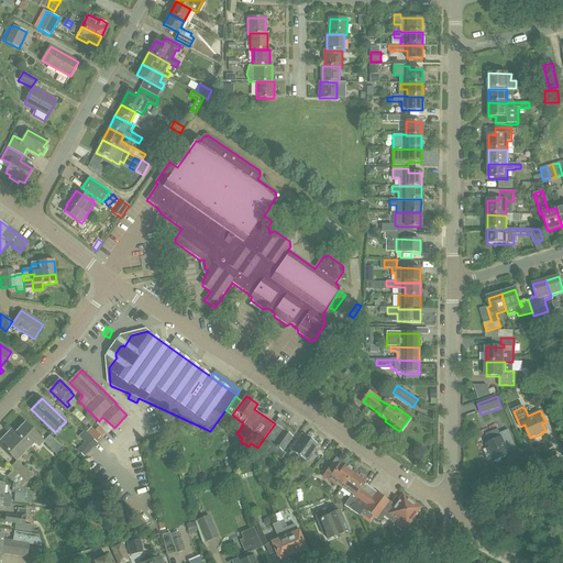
[(163,419),(166,427),(174,424),(170,416),(163,419)]
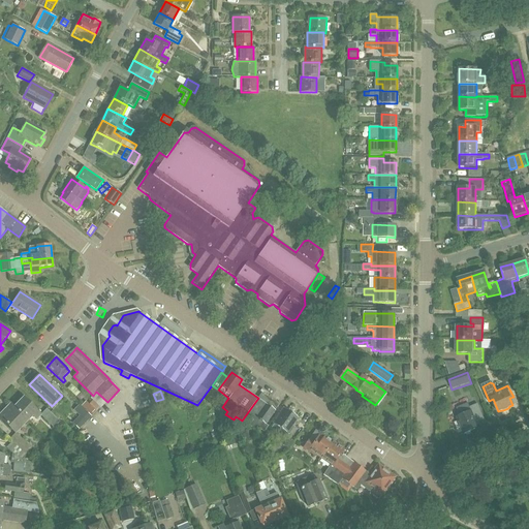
[(258,398),(242,421),(248,425),(255,430),(257,428),(263,432),(268,426),(266,425),(275,411),(275,410),(278,405),(261,393),(258,398)]
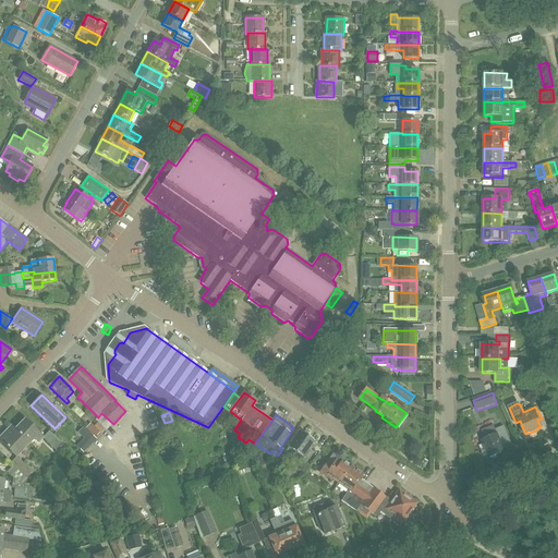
[(25,419),(15,428),(29,443),(35,438),(39,441),(43,438),(44,437),(25,419)]
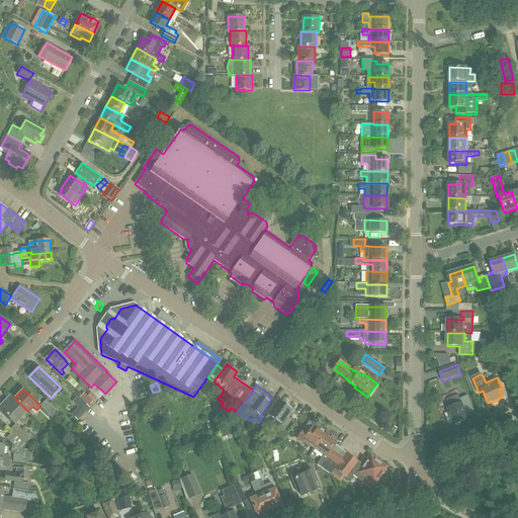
[(274,389),(270,395),(284,403),(288,397),(274,389)]
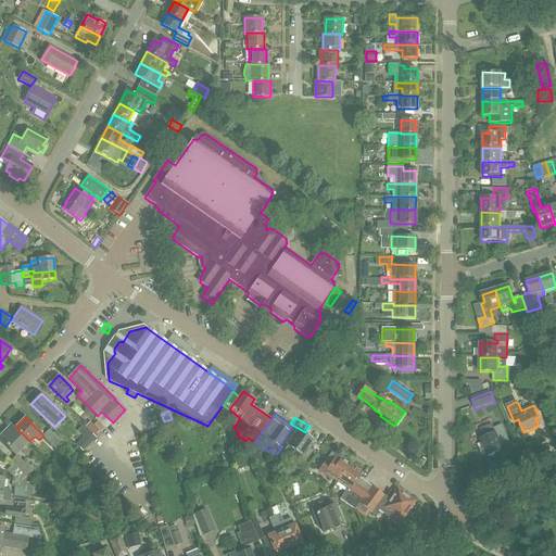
[(90,421),(85,427),(89,431),(96,438),(101,432),(105,427),(99,420),(93,425),(90,421)]
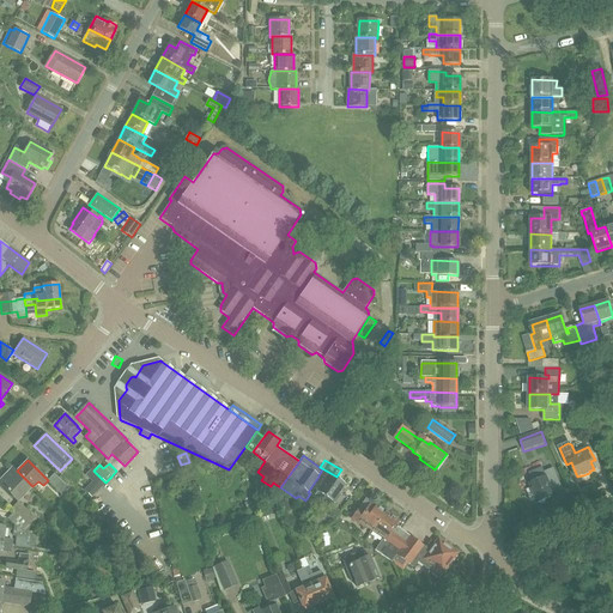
[(18,502),(32,486),(17,471),(13,468),(0,481),(0,484),(18,502)]
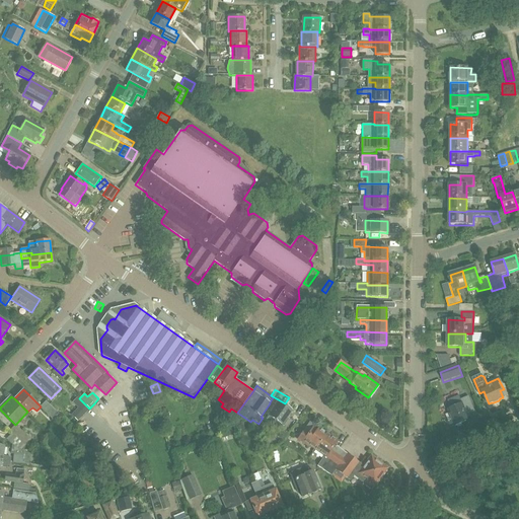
[(463,424),(469,421),(468,419),(476,415),(468,396),(460,400),(458,396),(447,400),(451,409),(448,410),(455,426),(457,425),(458,427),(463,424)]
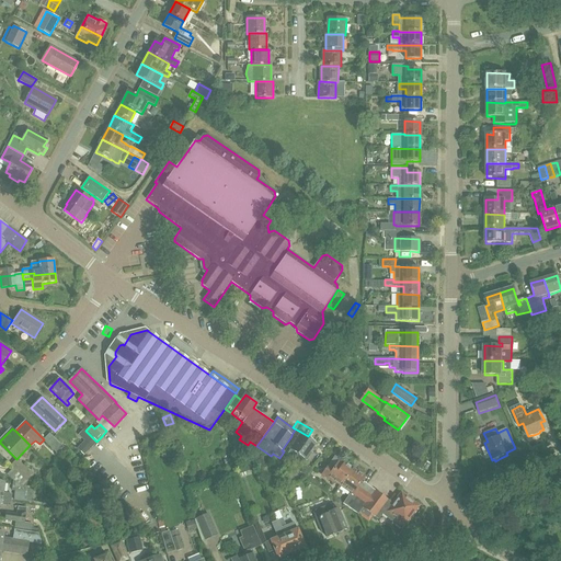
[(86,431),(84,430),(79,436),(84,441),(90,435),(86,431)]
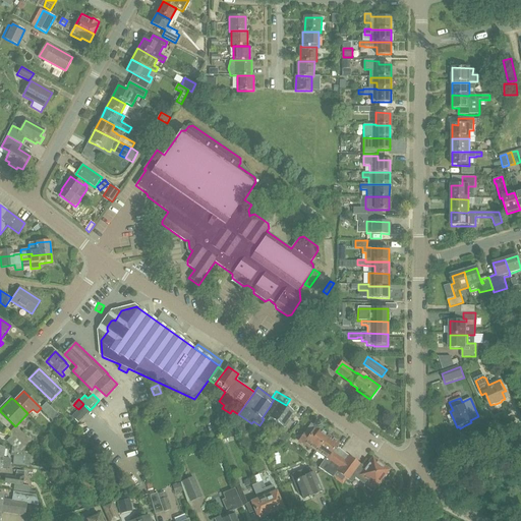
[(267,424),(280,432),(283,427),(285,428),(290,421),(288,420),(293,412),(281,404),(279,403),(269,416),(271,417),(267,424)]
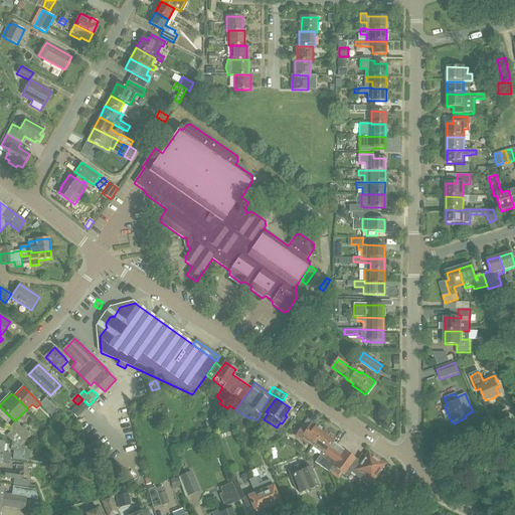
[(58,410),(48,400),(42,407),(52,416),(58,410)]
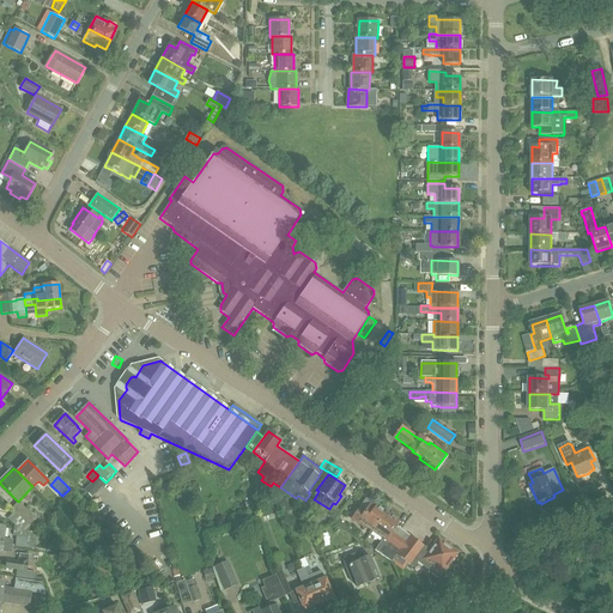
[(283,514),(295,509),(291,501),(280,504),(283,514)]
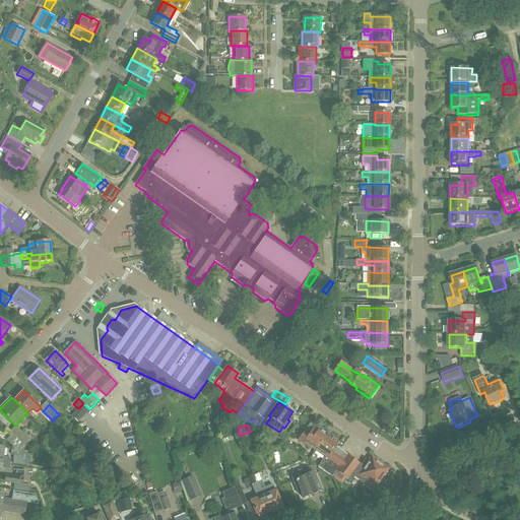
[(9,432),(25,447),(31,441),(15,426),(9,432)]
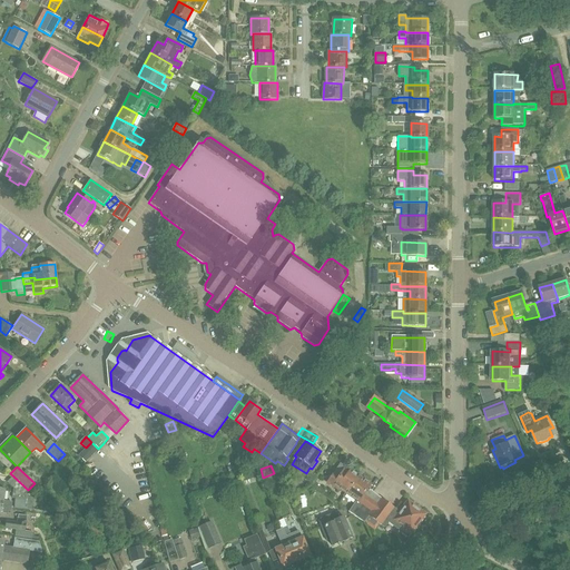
[(347,494),(359,478),(350,471),(347,474),(344,472),(341,478),(335,473),(327,483),(337,491),(340,489),(347,494)]
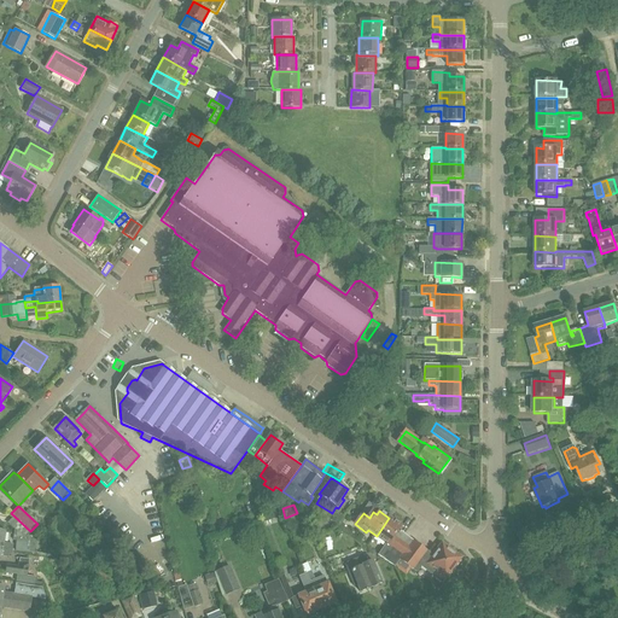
[(331,520),(338,524),(343,517),(337,512),(331,520)]
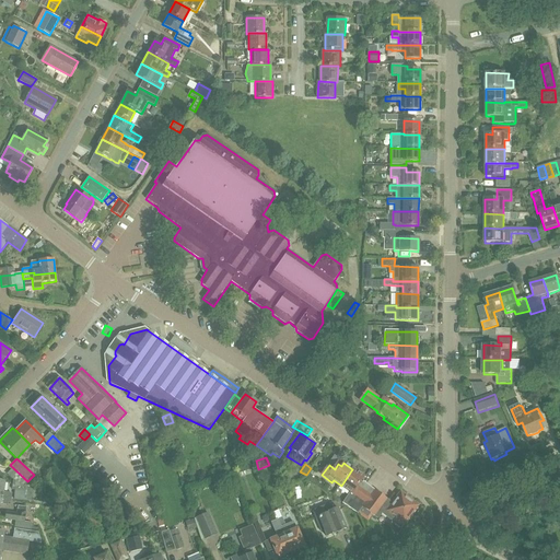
[(348,505),(362,483),(360,481),(363,477),(352,469),(341,486),(351,492),(349,497),(348,496),(343,502),(348,505)]
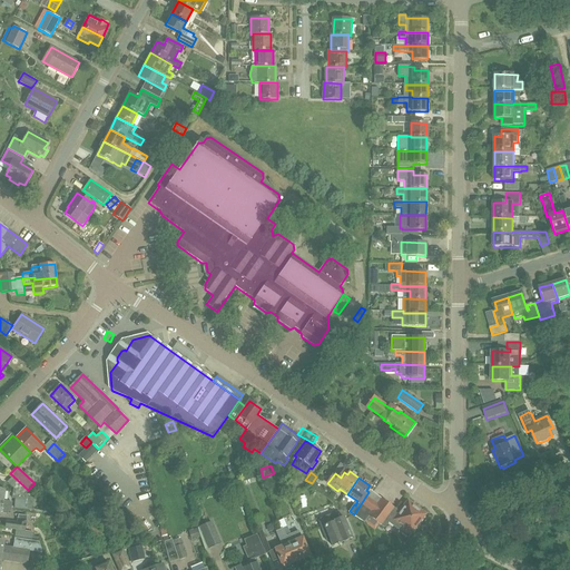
[(326,493),(330,497),(332,493),(321,485),(320,485),(314,481),(312,484),(317,489),(325,494),(326,493)]
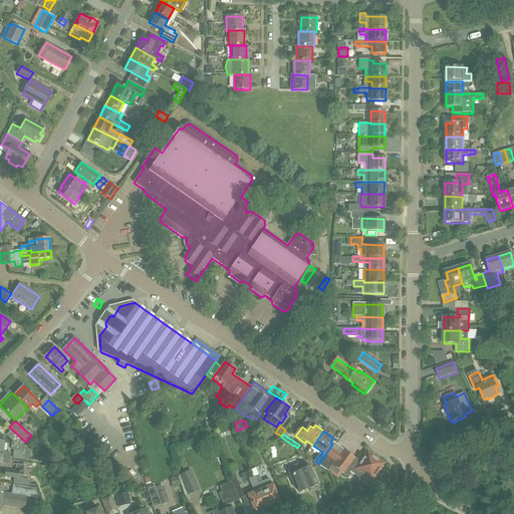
[(0,454),(2,455),(2,457),(10,458),(10,453),(3,452),(4,440),(2,440),(1,439),(0,438),(0,454)]
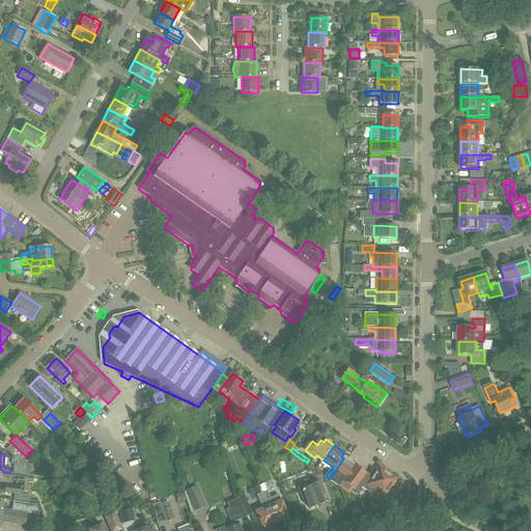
[(281,459),(284,465),(291,459),(287,454),(281,459)]
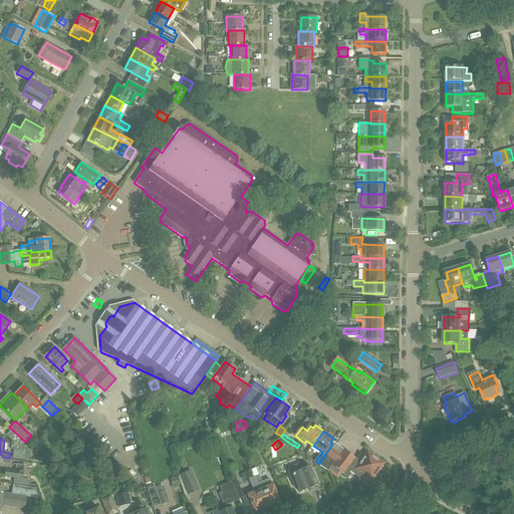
[(26,461),(29,461),(30,446),(18,445),(15,442),(14,442),(14,447),(13,459),(26,460),(26,461)]
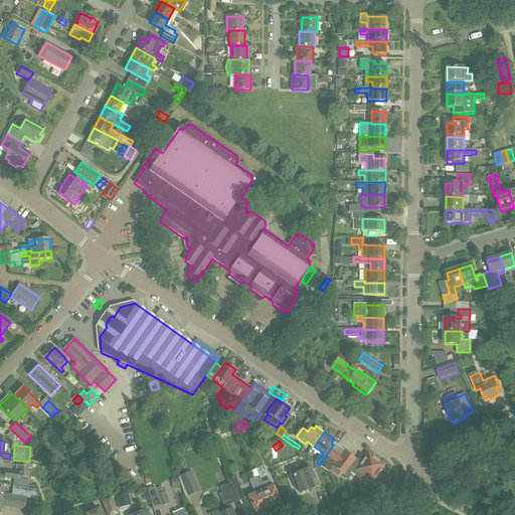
[(351,472),(352,473),(359,463),(334,444),(333,445),(320,465),(339,479),(343,473),(347,477),(351,472)]
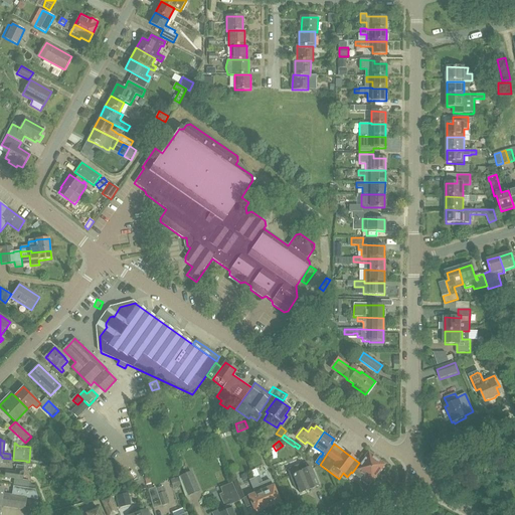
[(362,481),(368,486),(371,481),(372,482),(384,465),(368,454),(364,460),(362,459),(359,463),(352,473),(363,481),(362,481)]
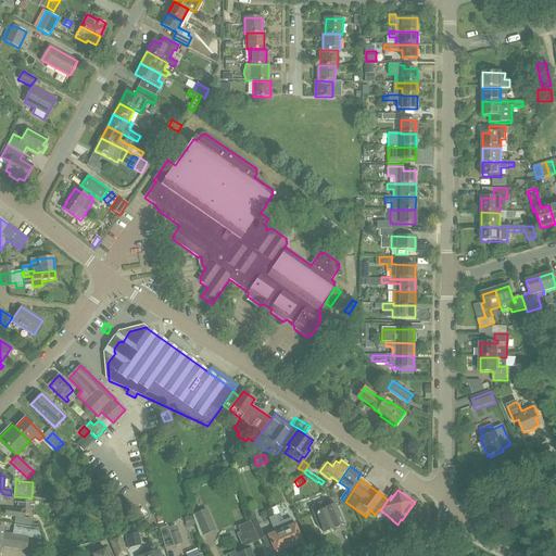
[(321,527),(325,533),(344,525),(336,505),(331,506),(329,500),(310,507),(318,528),(321,527)]
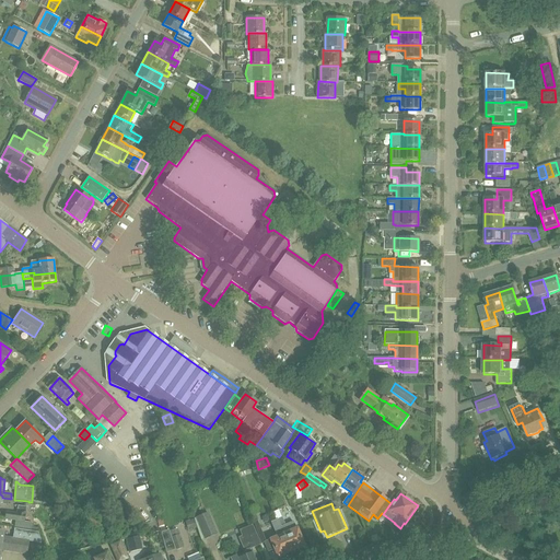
[(14,527),(32,531),(33,523),(25,522),(27,506),(18,504),(16,513),(6,511),(4,518),(15,521),(14,527)]
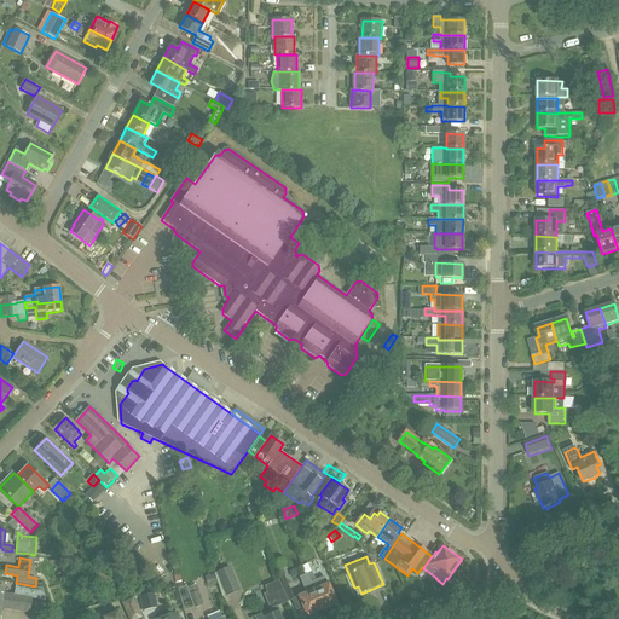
[(230,566),(214,573),(214,574),(218,584),(223,597),(241,590),(238,586),(243,584),(237,572),(233,573),(230,566)]
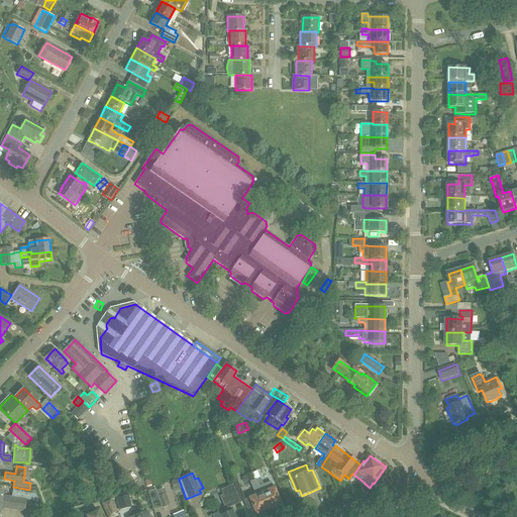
[(261,478),(254,480),(255,482),(257,481),(263,493),(269,510),(275,507),(276,509),(280,507),(280,505),(281,505),(272,482),(265,484),(264,485),(261,478)]
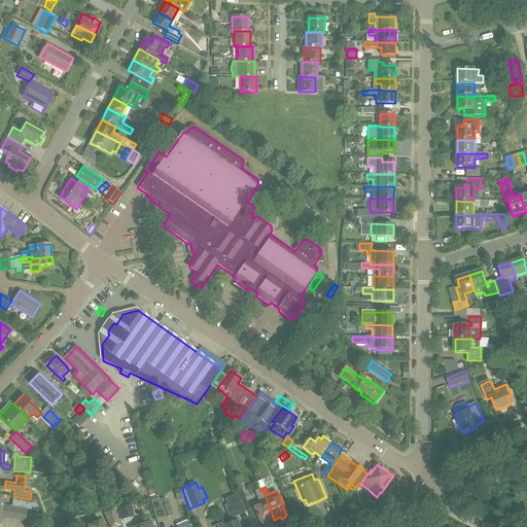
[(177,499),(185,497),(182,489),(175,492),(177,499)]
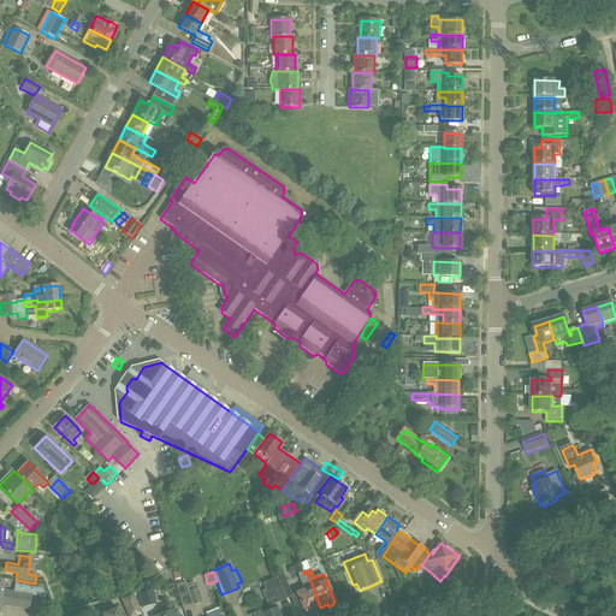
[(306,591),(291,597),(295,606),(302,604),(306,614),(309,612),(309,614),(314,611),(314,610),(320,608),(313,587),(307,573),(304,574),(300,576),(306,591)]
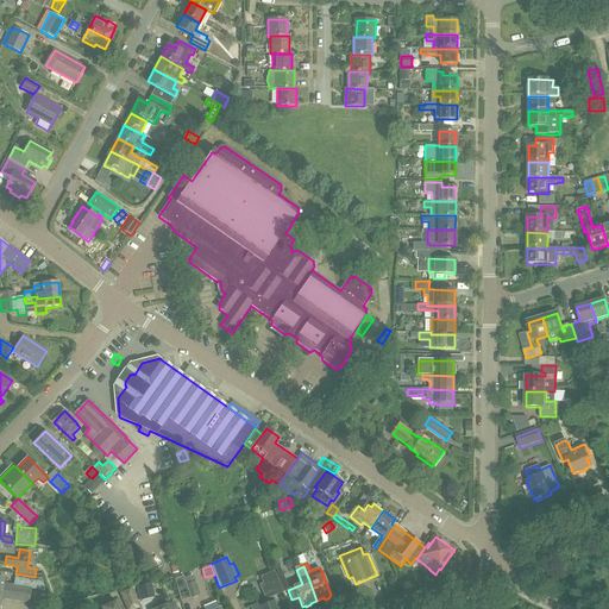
[(251,607),(252,608),(277,608),(272,597),(283,592),(277,579),(278,578),(275,571),(261,577),(263,583),(261,584),(267,598),(264,600),(264,601),(251,607)]
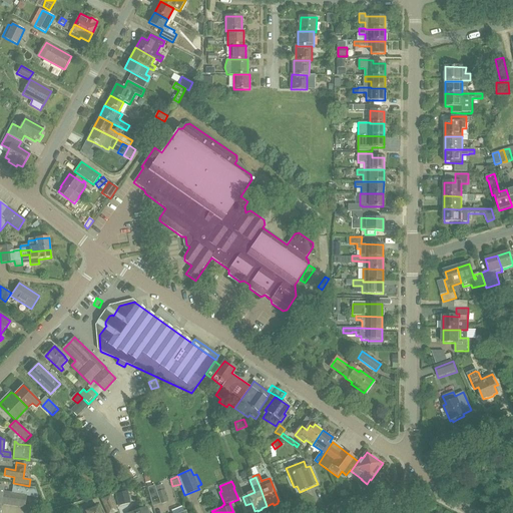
[(0,508),(1,504),(24,508),(26,496),(38,498),(35,488),(13,484),(12,493),(3,492),(4,487),(0,486),(0,508)]
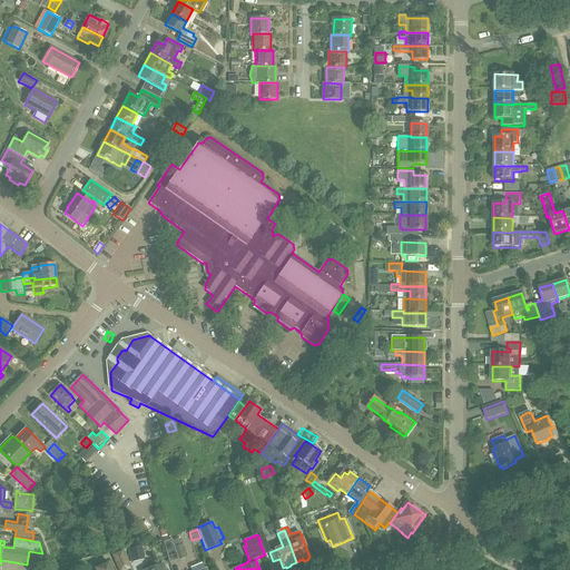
[(164,542),(169,562),(178,560),(187,558),(183,543),(174,547),(173,540),(164,542)]
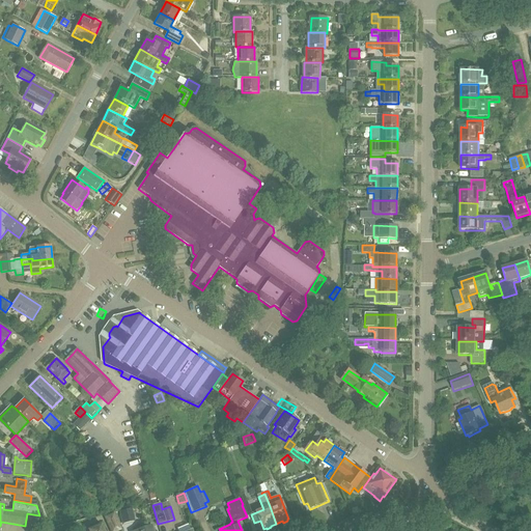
[(120,512),(122,524),(136,521),(133,509),(120,512)]
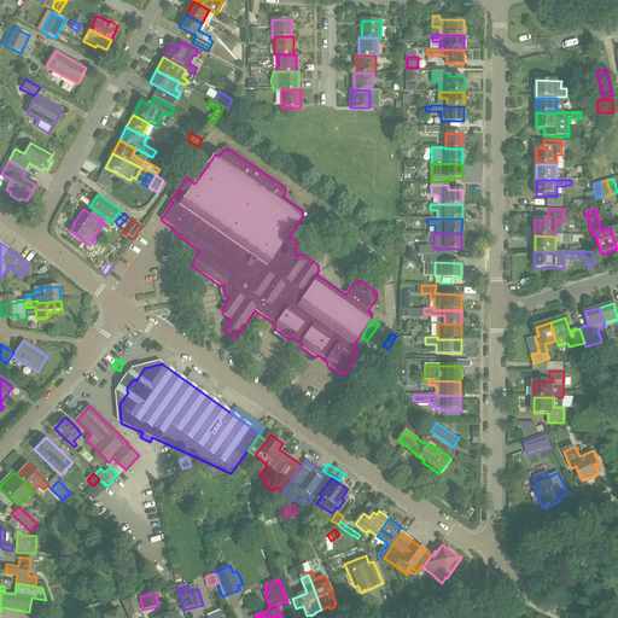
[(122,604),(128,617),(139,617),(143,617),(134,598),(122,604)]
